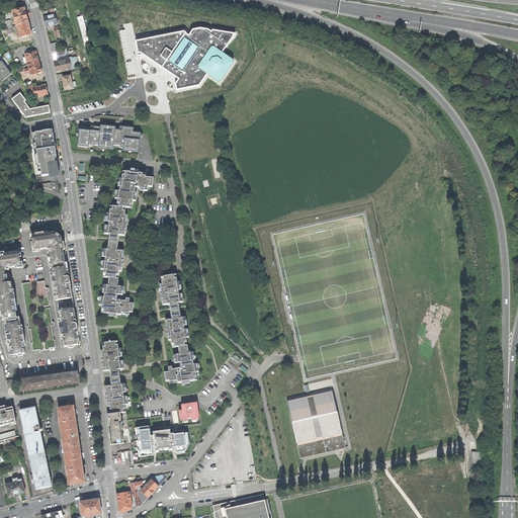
[(24,7),(12,10),(16,25),(27,22),(26,15),(24,7)]
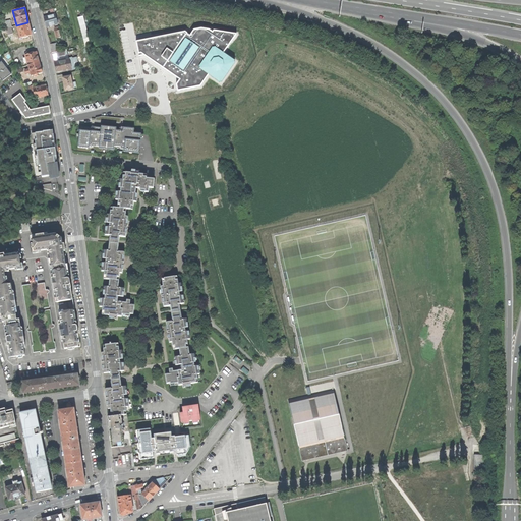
[(46,26),(57,23),(55,14),(52,15),(51,14),(48,14),(48,16),(44,17),(45,21),(46,26)]
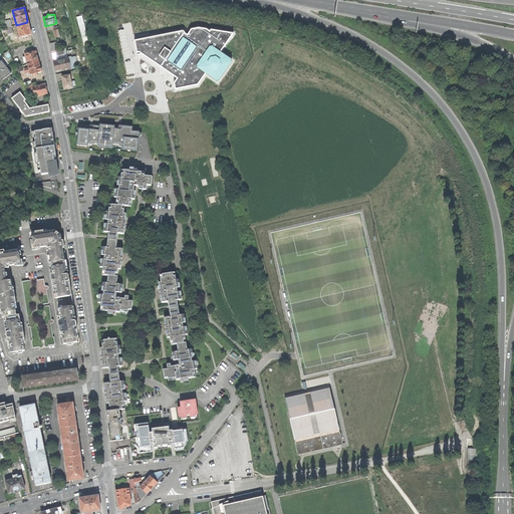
[(84,45),(89,44),(84,16),(78,17),(84,45)]
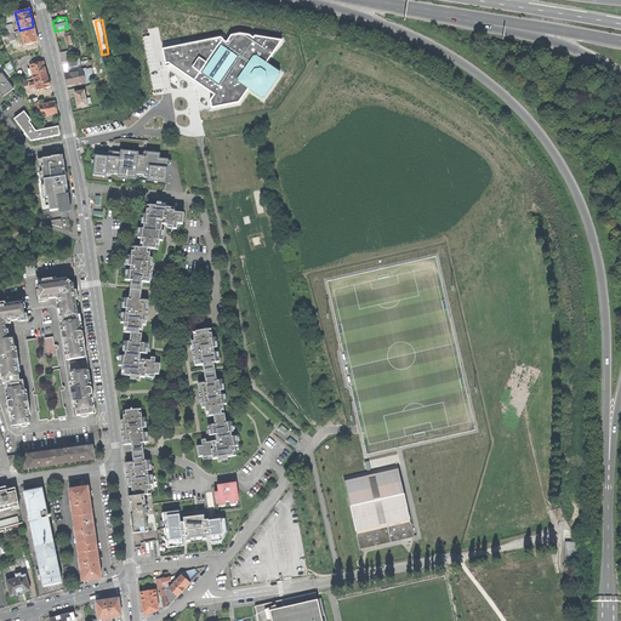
[(13,32),(12,23),(4,26),(6,34),(13,32)]
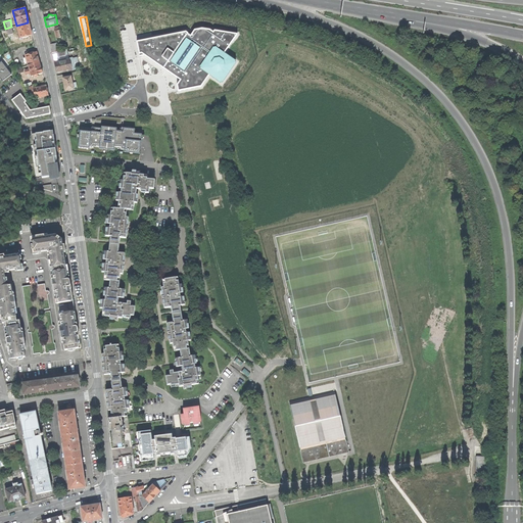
[(30,30),(28,22),(16,26),(20,38),(32,35),(30,30)]
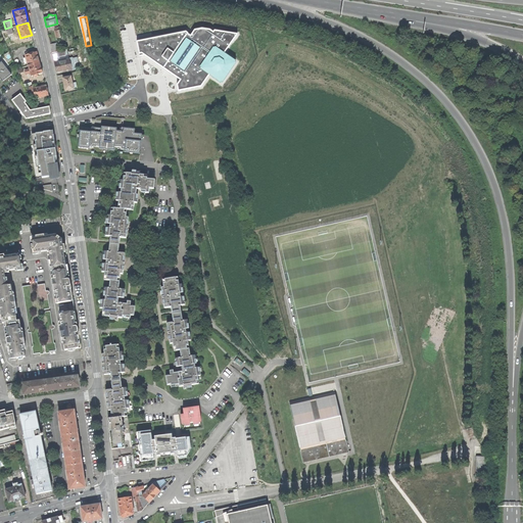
[(186,32),(137,42),(140,54),(141,54),(167,70),(181,81),(177,86),(179,92),(201,87),(209,75),(221,82),(235,62),(224,53),(237,35),(215,31),(214,33),(209,31),(202,29),(194,31),(190,36),(186,32)]
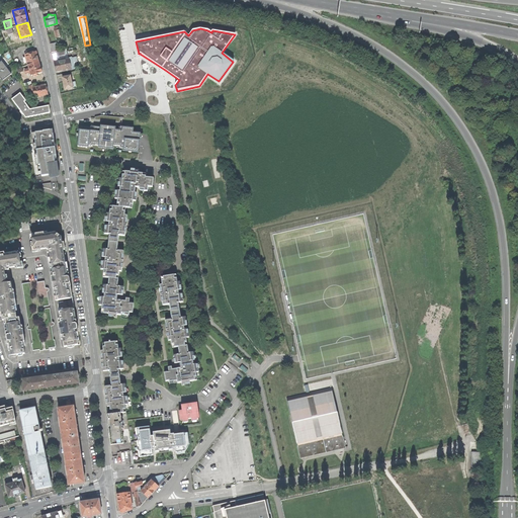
[(52,52),(58,51),(59,51),(58,42),(50,44),(52,52)]
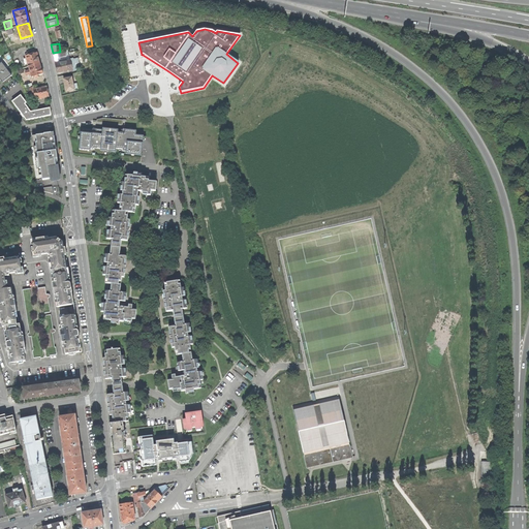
[(37,56),(36,52),(31,54),(31,52),(26,53),(27,55),(26,56),(29,66),(39,63),(37,56)]
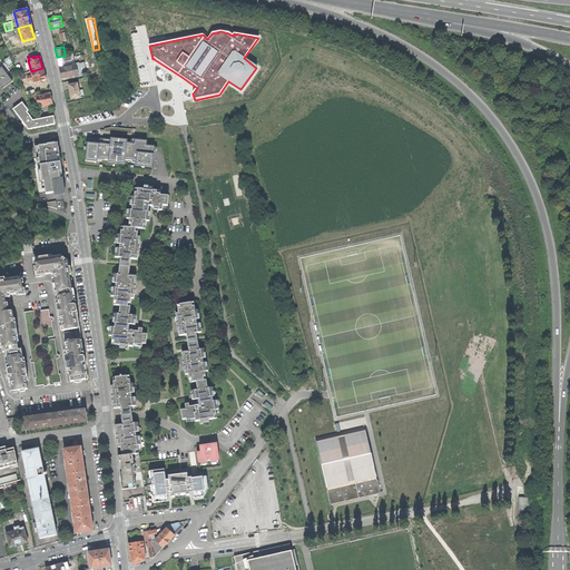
[(60,74),(62,79),(80,75),(81,74),(79,65),(77,64),(59,68),(60,74)]
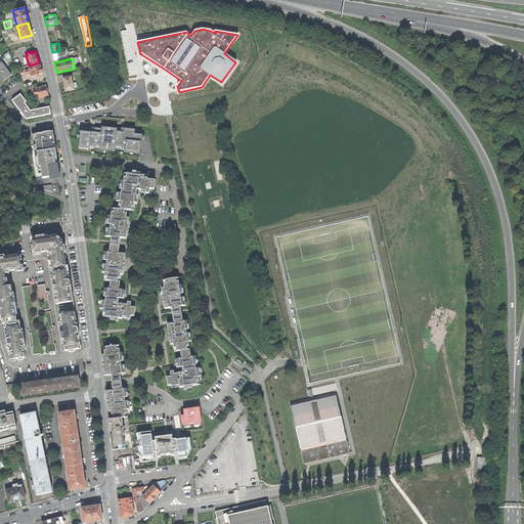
[(0,78),(2,82),(11,75),(1,61),(0,62),(0,78)]
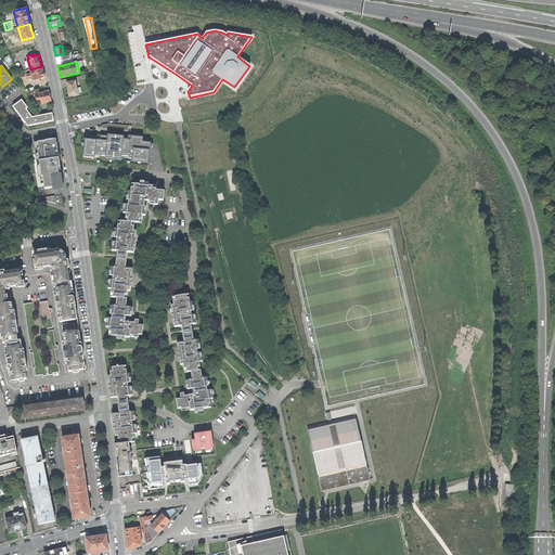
[(43,72),(41,66),(30,69),(34,80),(36,80),(36,81),(40,80),(40,78),(44,77),(43,72)]
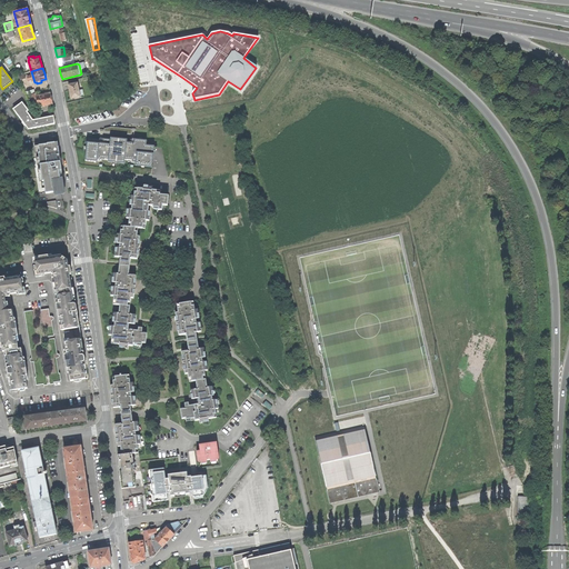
[(70,90),(71,99),(80,97),(77,83),(68,85),(70,90)]
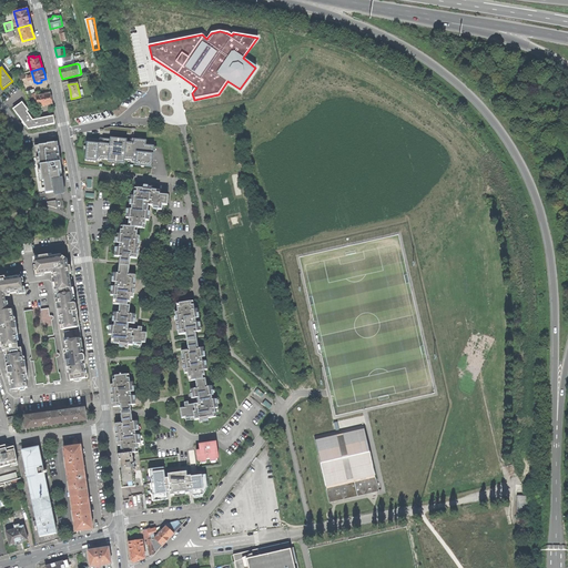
[(36,93),(34,93),(31,94),(33,102),(41,101),(42,105),(52,103),(51,99),(50,93),(37,95),(36,93)]
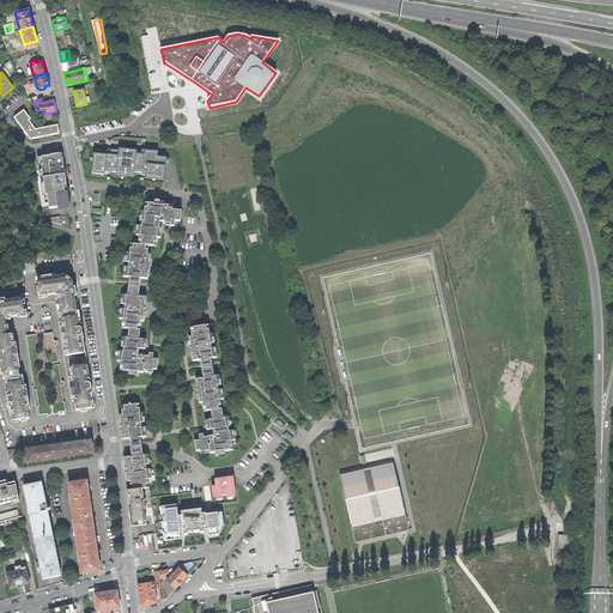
[(59,133),(58,125),(35,129),(29,121),(30,120),(23,109),(12,117),(30,139),(59,133)]
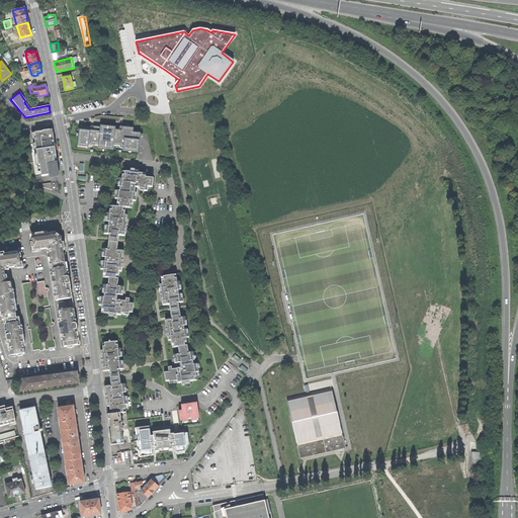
[(91,126),(80,125),(78,147),(85,147),(85,146),(92,146),(92,145),(99,146),(99,144),(116,146),(116,148),(132,149),(132,147),(139,148),(141,134),(134,133),(134,128),(122,127),(121,133),(120,133),(119,132),(119,131),(108,128),(108,127),(94,126),(93,131),(92,130),(90,130),(91,126)]
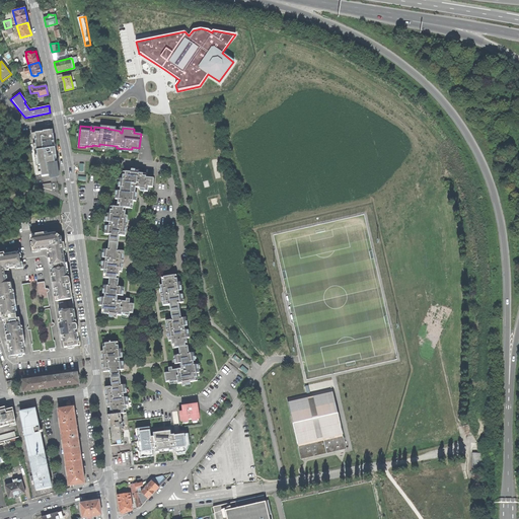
[(35,180),(59,176),(52,130),(29,134),(35,180)]
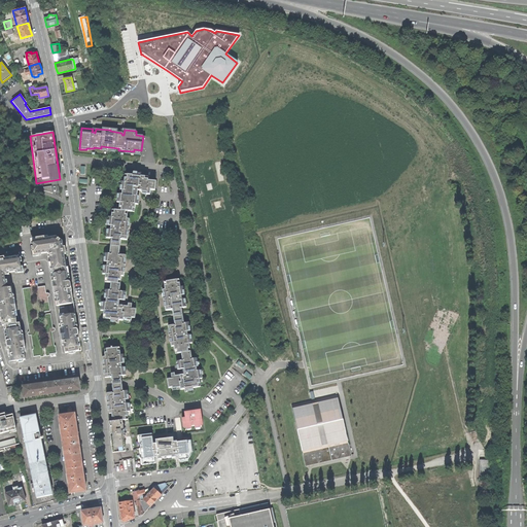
[(111,238),(110,242),(119,243),(120,239),(127,240),(128,236),(126,236),(126,232),(129,232),(129,226),(127,226),(127,224),(127,222),(129,222),(129,219),(127,218),(127,214),(125,214),(126,211),(132,212),(133,208),(135,208),(135,204),(137,204),(138,200),(137,200),(137,195),(137,189),(141,190),(141,191),(146,192),(146,194),(150,195),(150,189),(155,189),(155,180),(148,180),(148,178),(144,178),(145,176),(140,175),(140,173),(137,173),(137,175),(132,174),(132,175),(127,174),(127,178),(124,177),(124,182),(121,182),(120,185),(123,185),(121,195),(119,194),(118,199),(117,199),(116,202),(119,203),(118,207),(121,207),(120,210),(114,210),(113,213),(111,213),(111,217),(108,217),(108,220),(109,221),(109,225),(110,225),(110,230),(108,230),(108,234),(107,234),(106,238),(111,238)]
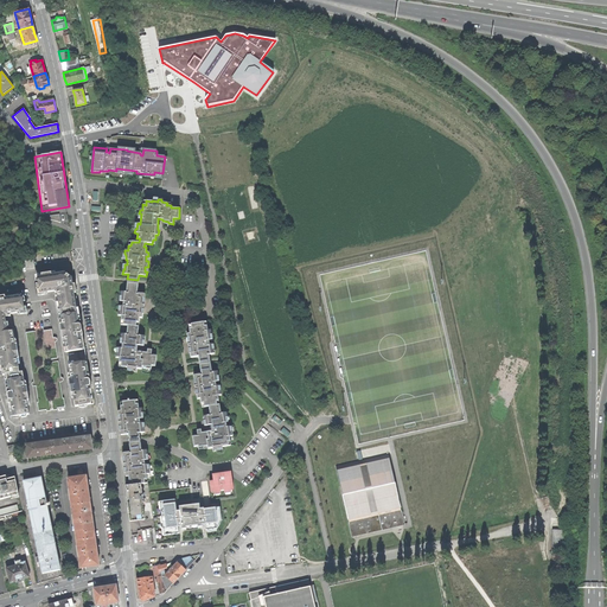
[(33,260),(25,261),(26,269),(34,268),(33,260)]
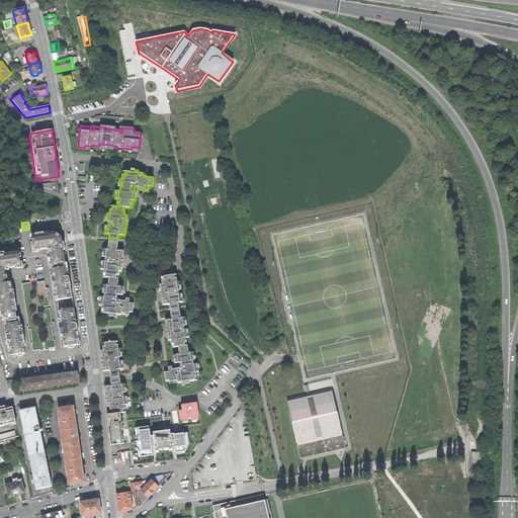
[(44,234),(35,235),(35,237),(31,237),(34,251),(49,248),(51,265),(65,263),(64,254),(63,250),(65,250),(64,243),(62,243),(62,242),(62,239),(59,239),(59,237),(60,236),(58,234),(56,236),(54,236),(54,234),(44,235),(44,234)]
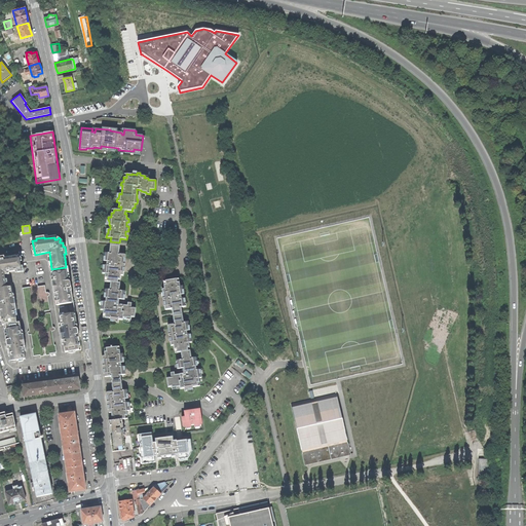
[(115,322),(118,322),(119,320),(123,320),(123,316),(132,317),(132,316),(135,316),(136,307),(132,307),(132,302),(128,302),(127,305),(119,304),(119,301),(119,299),(123,299),(123,295),(124,295),(125,291),(119,291),(120,283),(118,283),(118,278),(120,279),(121,275),(123,275),(123,271),(121,271),(122,269),(122,267),(124,267),(124,262),(122,262),(122,258),(124,258),(125,255),(118,254),(119,246),(110,245),(109,253),(105,253),(104,257),(106,257),(105,261),(107,261),(106,265),(105,265),(104,270),(103,269),(103,273),(105,273),(105,277),(107,277),(106,282),(110,282),(110,290),(105,289),(105,293),(106,293),(106,302),(103,302),(103,306),(101,306),(101,310),(104,310),(103,314),(105,314),(105,318),(110,318),(110,320),(115,320),(115,322)]
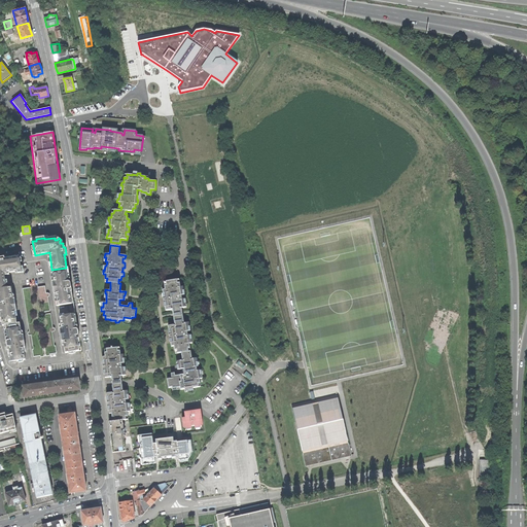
[(0,289),(6,289),(4,274),(22,272),(20,257),(5,259),(4,257),(0,258),(0,289)]
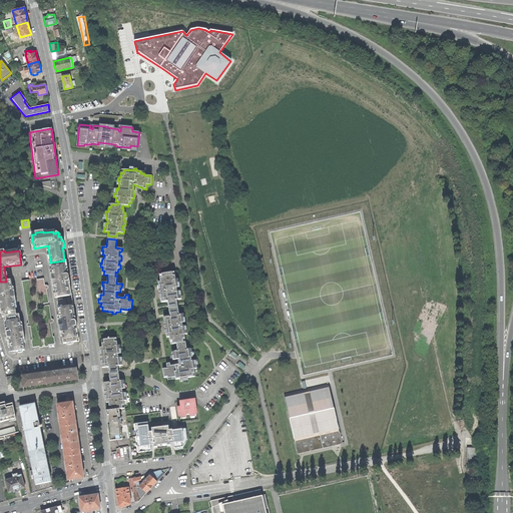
[(66,272),(64,261),(50,263),(52,274),(51,275),(53,287),(54,287),(54,288),(68,286),(68,285),(70,284),(69,281),(68,272),(66,272)]
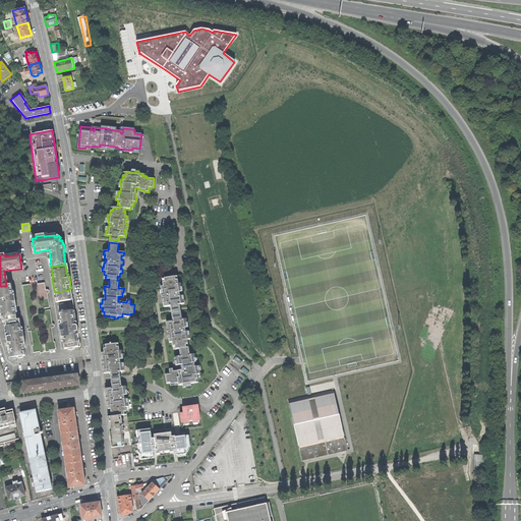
[(170,305),(171,309),(180,308),(179,304),(184,303),(183,300),(182,300),(181,296),(180,296),(179,292),(180,292),(180,287),(181,287),(181,283),(178,284),(178,279),(176,280),(175,276),(164,278),(165,281),(163,282),(163,286),(161,286),(162,290),(163,290),(164,292),(164,294),(162,294),(162,299),(165,298),(166,302),(163,303),(164,306),(170,305)]
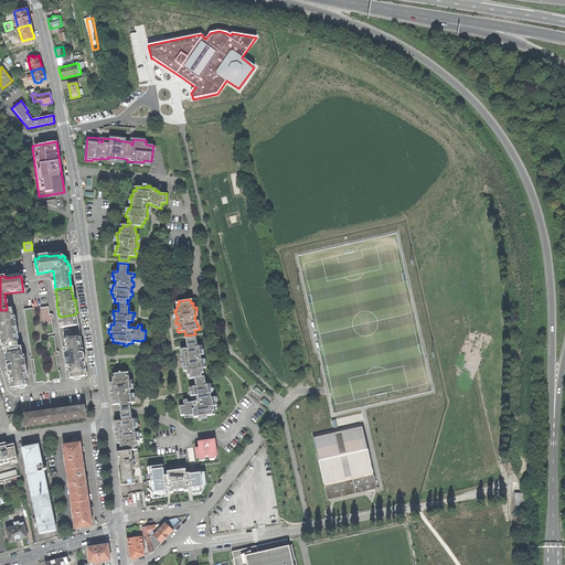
[(2,350),(7,350),(18,348),(16,336),(18,336),(16,321),(14,321),(12,309),(7,310),(0,310),(0,338),(1,338),(2,350)]
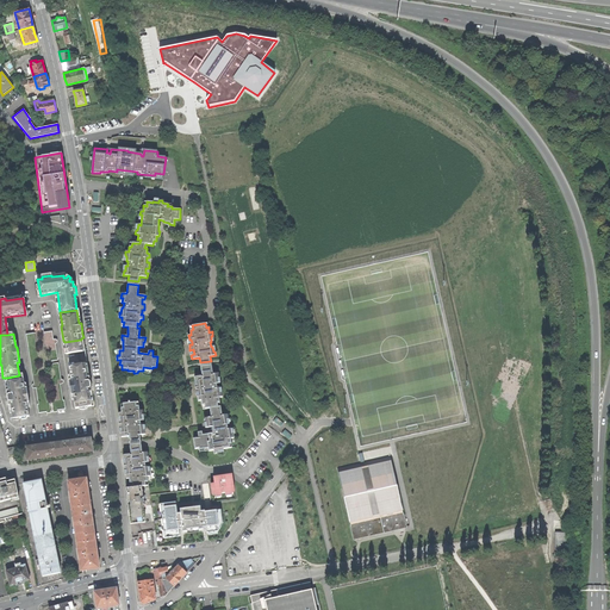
[(83,352),(81,340),(64,342),(67,354),(83,352)]
